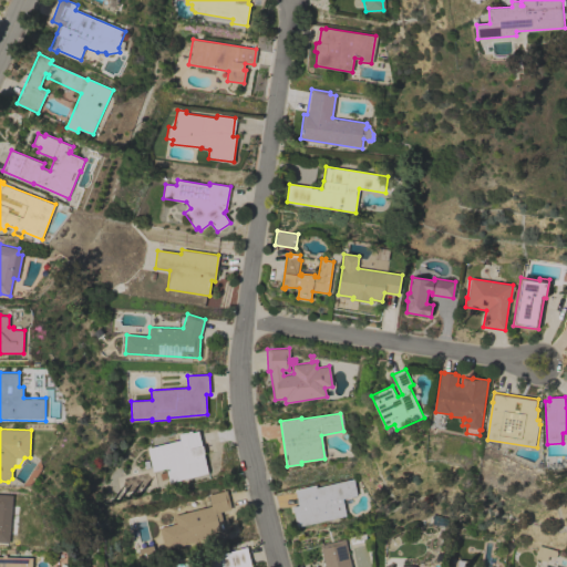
[(192,431),(192,432),(198,431),(209,472),(171,483),(166,468),(153,472),(147,449),(179,440),(178,434),(192,431)]
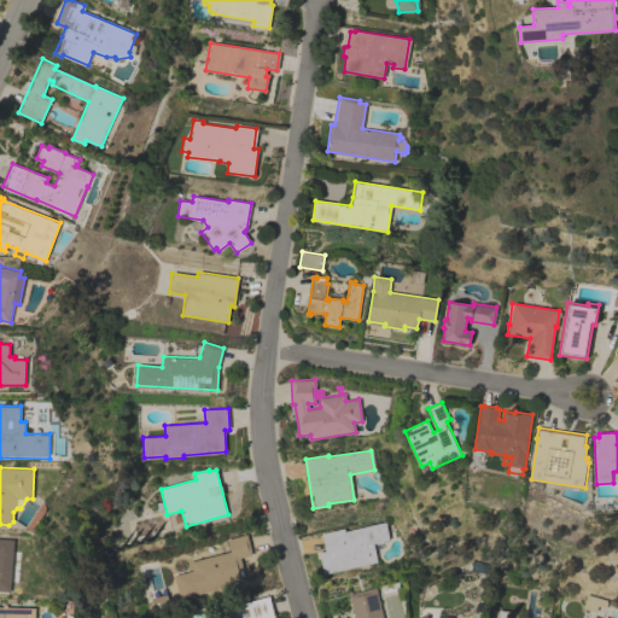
[(344,529),(344,531),(385,522),(389,540),(373,543),(377,561),(324,573),(319,552),(325,551),(321,534),(344,529)]
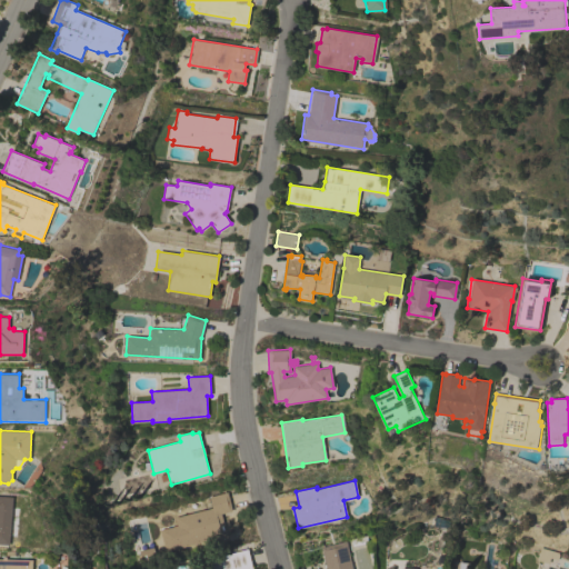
[(177,526),(175,517),(212,508),(209,497),(227,492),(231,510),(221,513),(227,536),(163,551),(159,529),(177,526)]
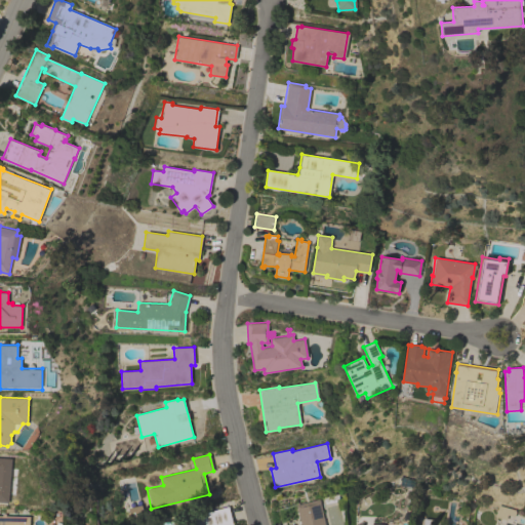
[(0,457),(11,458),(8,502),(0,501),(0,457)]
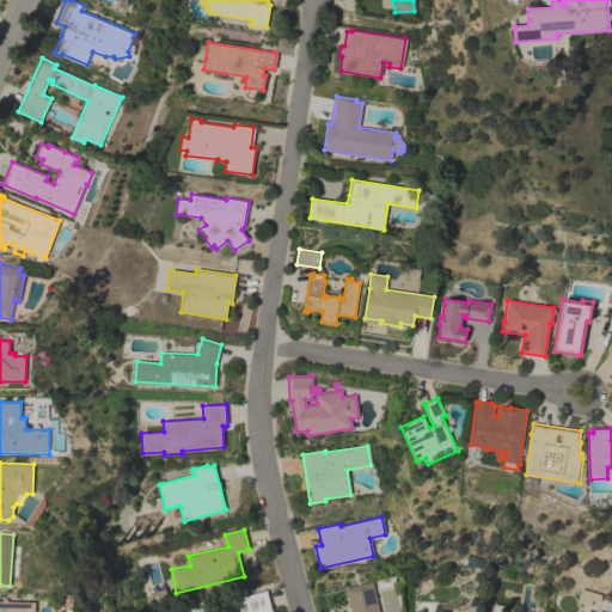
[(350,611),(344,588),(372,581),(379,611),(350,611)]
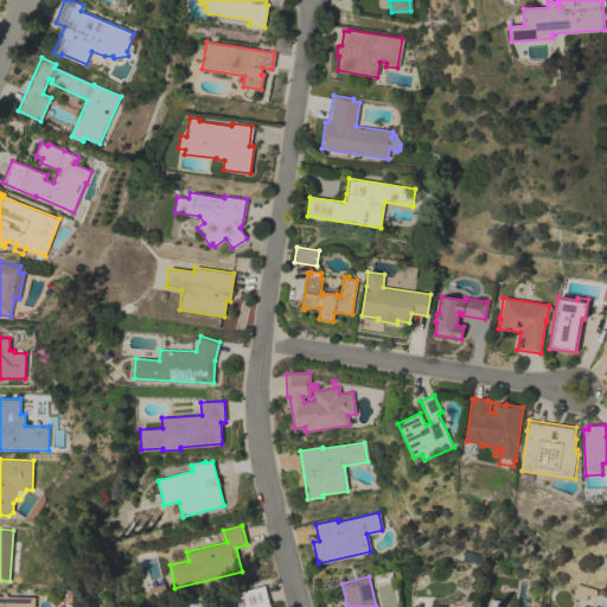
[(596,589),(594,596),(587,594),(585,601),(572,596),(576,583),(596,589)]
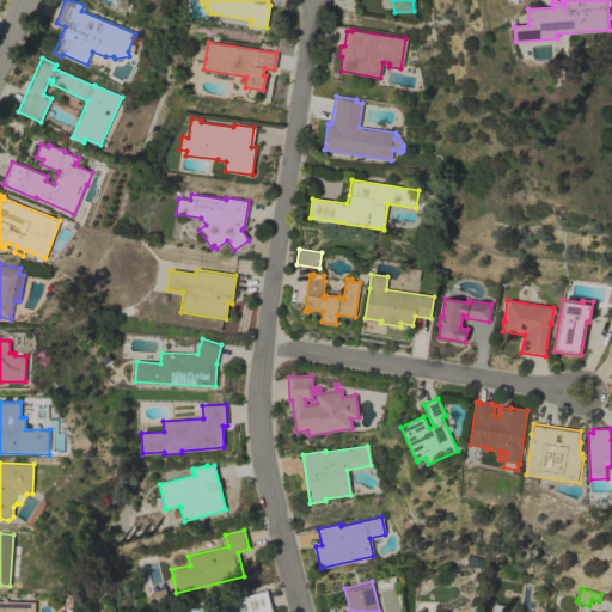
[(271,611),(237,611),(237,610),(226,611),(224,604),(237,600),(237,597),(243,595),(244,597),(267,591),(271,611)]
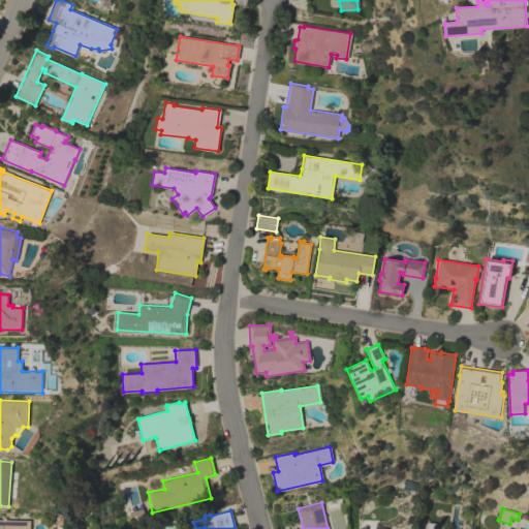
[(0,528),(0,519),(2,520),(2,518),(6,518),(5,520),(30,521),(30,528),(0,528)]
